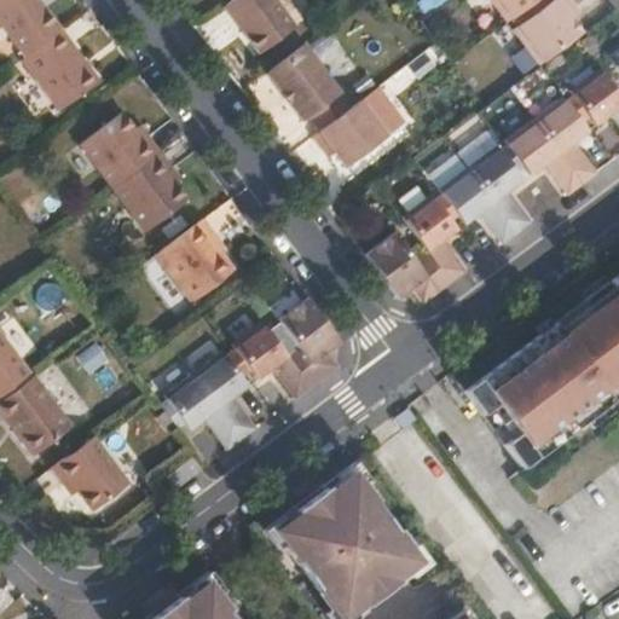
[(38,0),(0,0),(0,25),(24,57),(61,29),(38,0)]
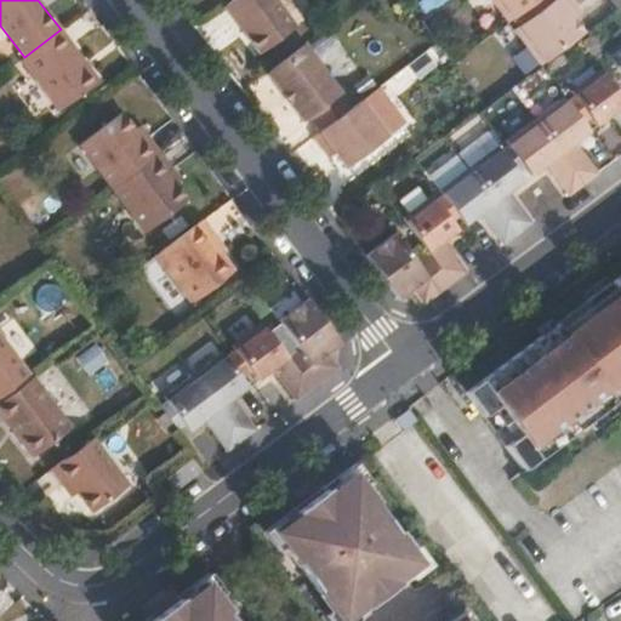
[(297,27),(275,0),(232,0),(223,6),(260,55),(297,27)]
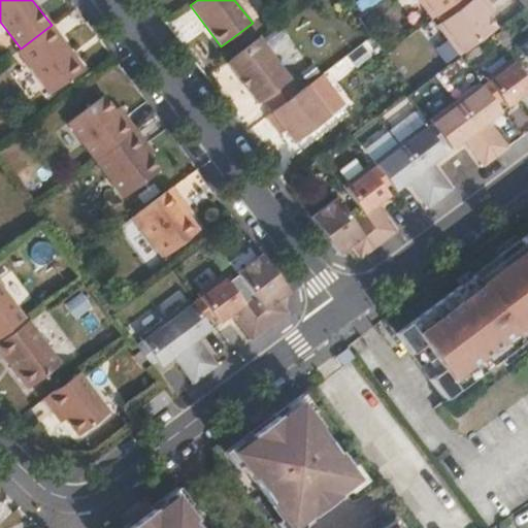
[(417,0),(431,20),(435,15),(456,0),(417,0)]
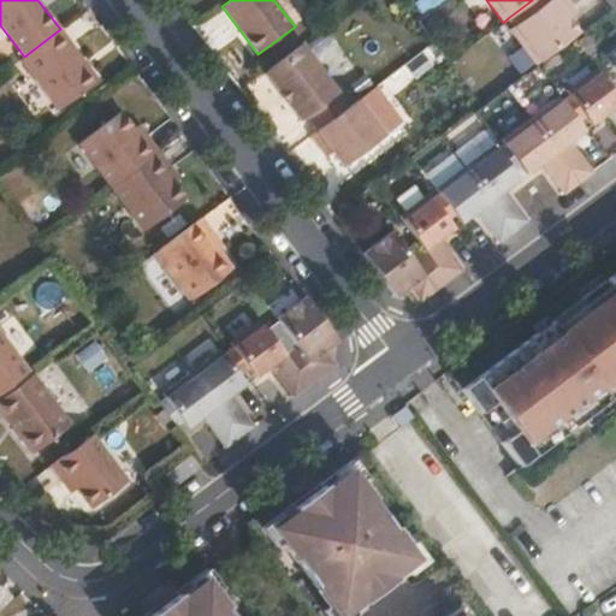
[(532,0),(508,18),(514,25),(548,0),(532,0)]
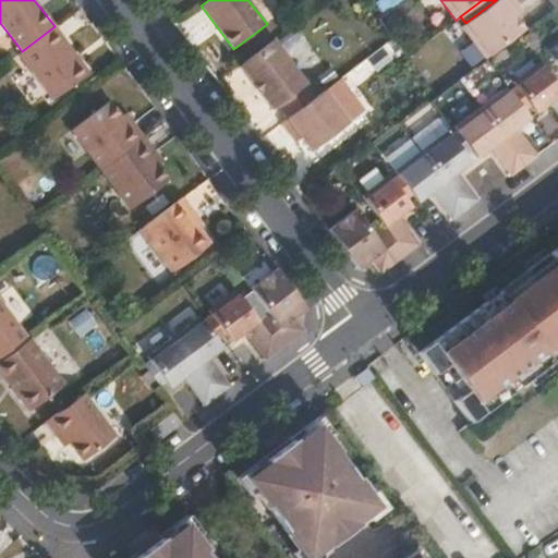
[(461,26),(485,59),(487,57),(518,34),(524,28),(516,16),(511,11),(519,5),(514,0),(496,0),(465,23),(461,26)]
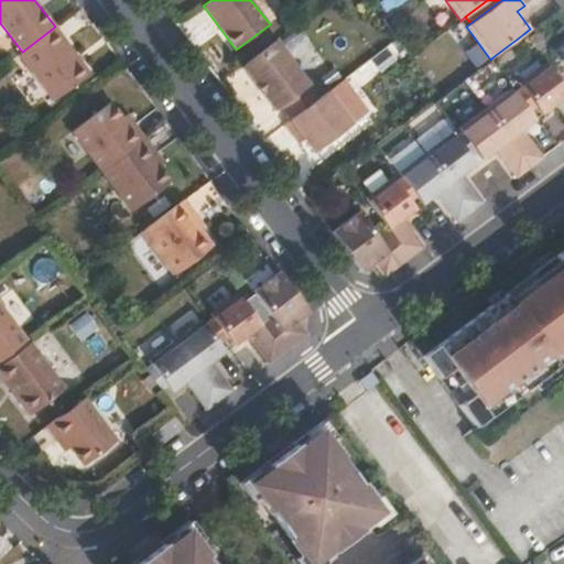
[(529,11),(524,6),(517,11),(521,17),(529,11)]
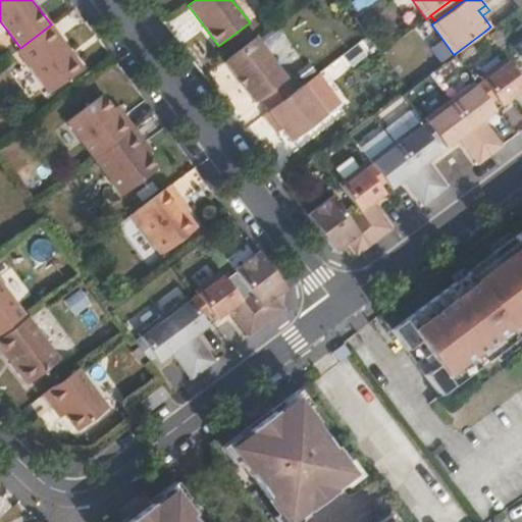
[(20,48),(17,51),(49,94),(83,68),(51,24),(20,48)]
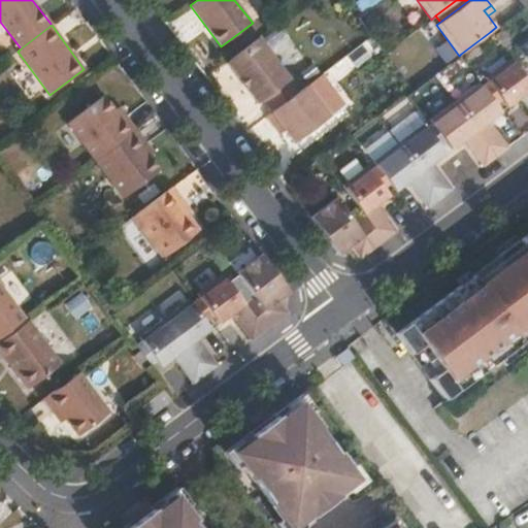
[(271,112),(299,92),(259,38),(226,62),(257,104),(262,100),(271,112)]
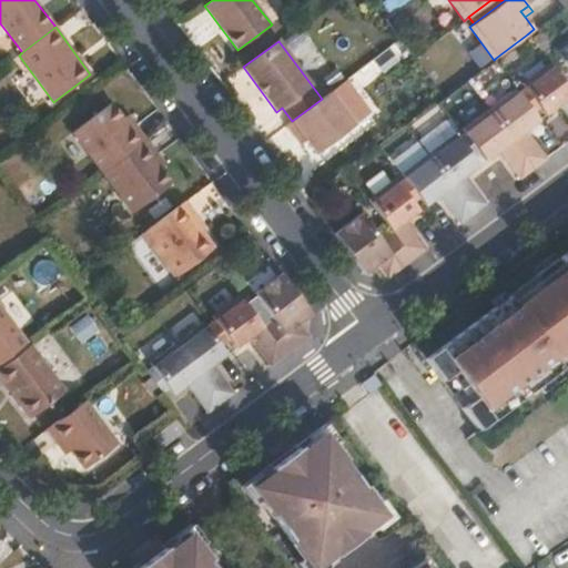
[(525,88),(528,92),(539,109),(546,115),(559,107),(567,118),(567,89),(551,68),(525,88)]
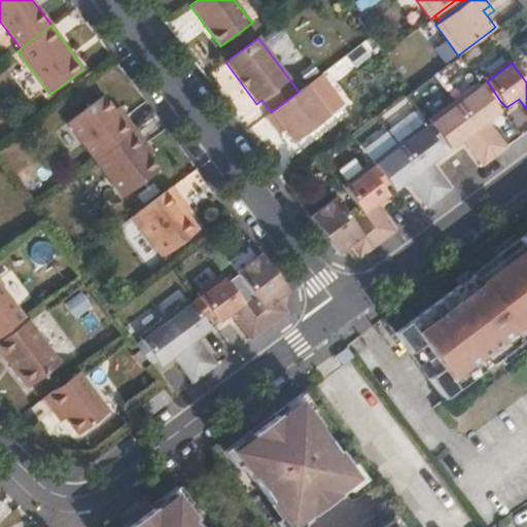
[(330,116),(307,85),(299,92),(271,112),(266,115),(276,130),(281,126),(285,131),(293,143),(330,116)]
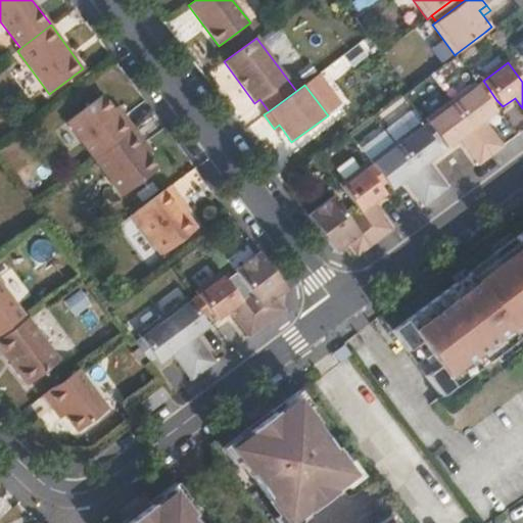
[(477,85),(453,104),(490,155),(503,146),(484,121),(496,111),(491,104),(480,89),(477,85)]
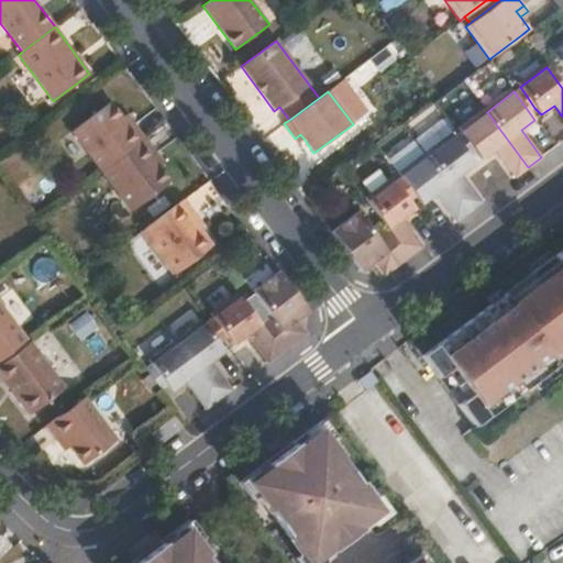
[(523,91),(520,94),(531,110),(534,108),(523,91)]
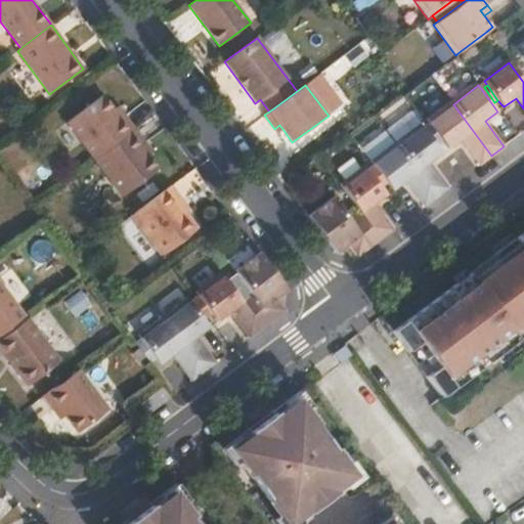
[(484,87),(481,89),(492,104),(494,102),(484,87)]
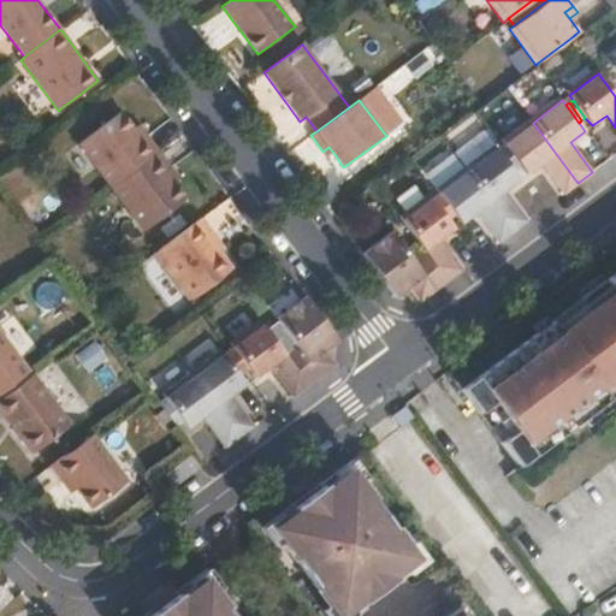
[(111,188),(159,152),(144,132),(141,137),(134,129),(122,111),(77,143),(111,188)]
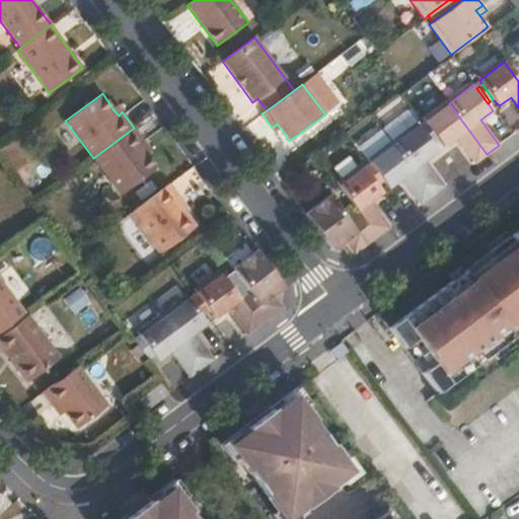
[(487,154),(449,103),(424,122),(427,126),(438,140),(443,148),(455,138),(474,163),(487,154)]
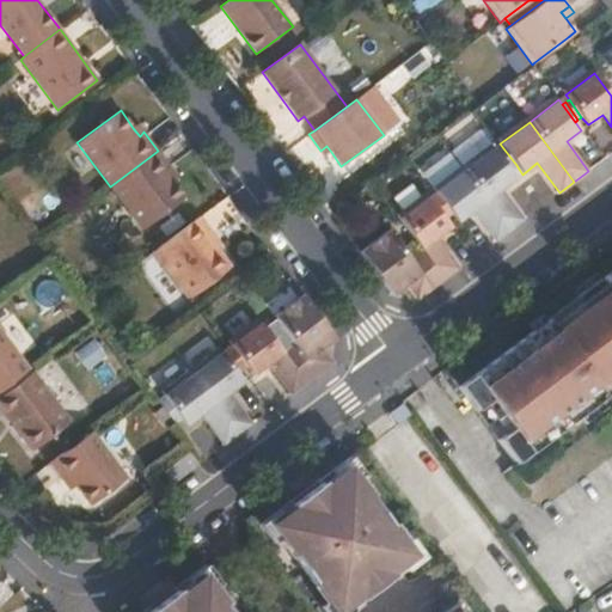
[(140,136),(144,132),(139,124),(133,128),(140,136)]
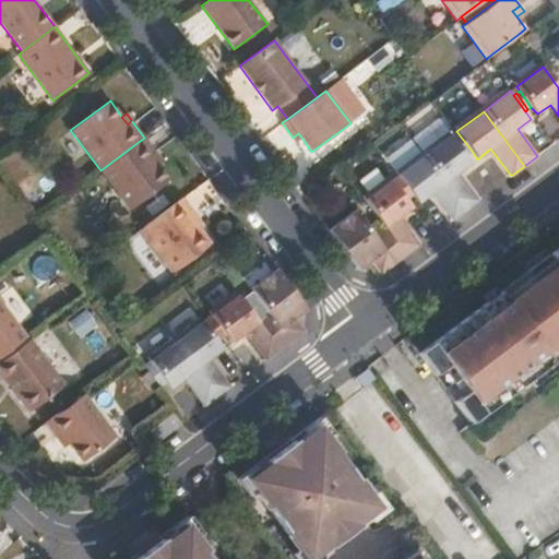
[(297,142),(302,139),(298,133),(293,138),(297,142)]
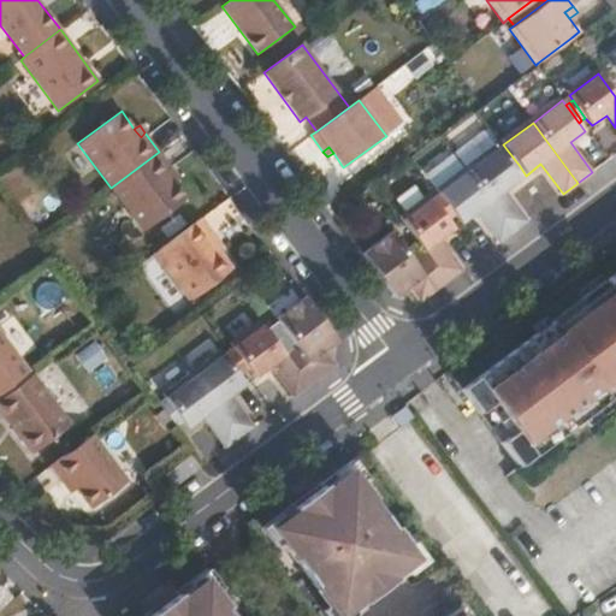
[(497,149),(467,171),(513,232),(527,220),(505,190),(520,179),(514,171),(501,154),(497,149)]
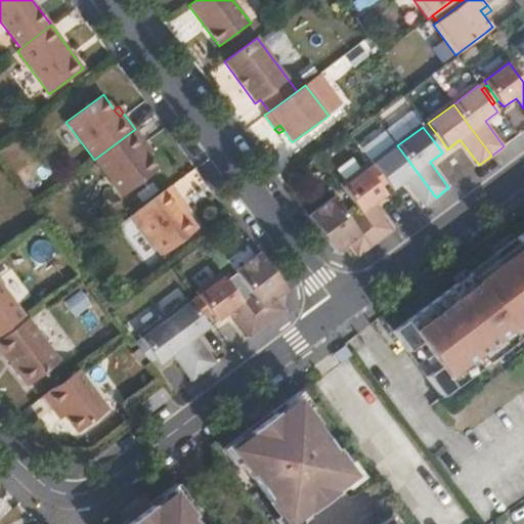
[(431,127),(428,129),(439,143),(442,141),(431,127)]
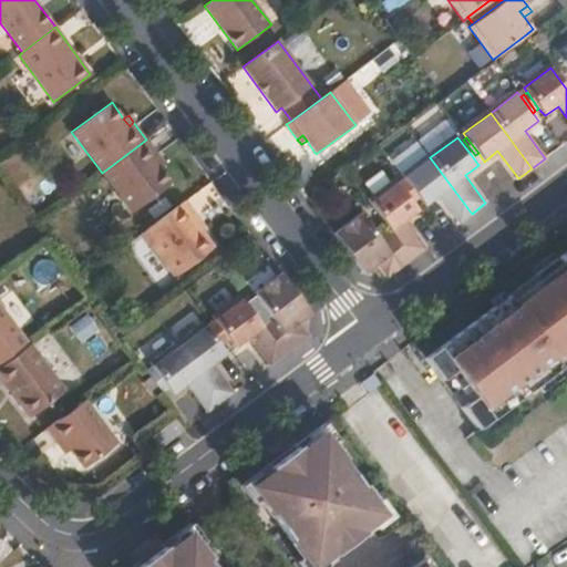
[(158,156),(146,140),(102,173),(132,213),(172,183),(160,167),(154,160),(158,156)]
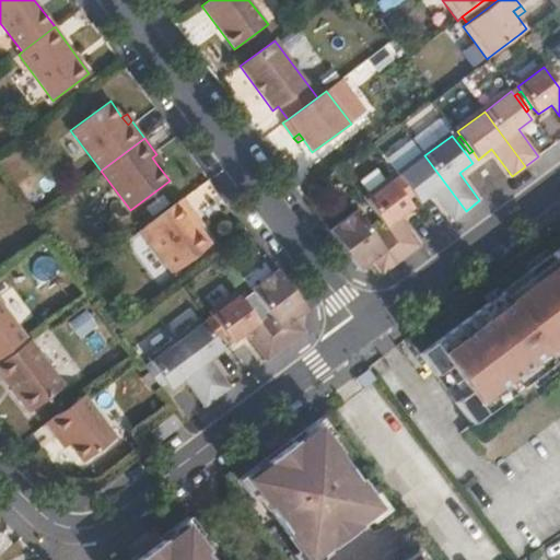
[(469,153),(457,138),(455,140),(467,155),(469,153)]
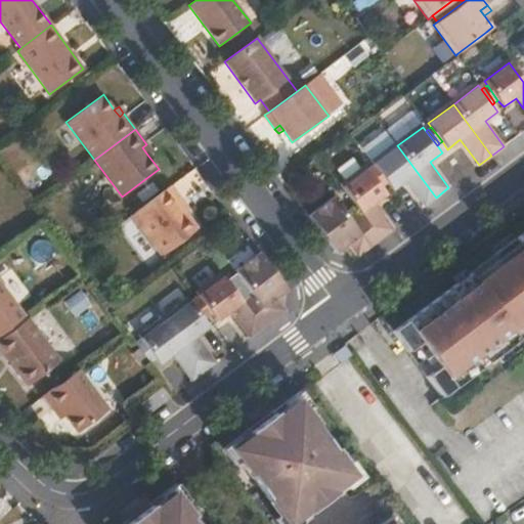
[(153,151),(146,144),(142,147),(147,155),(153,151)]
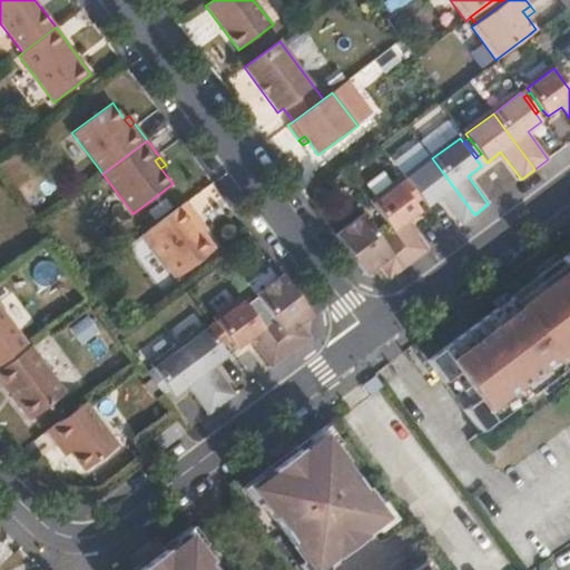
[(474,215),(432,158),(405,178),(409,183),(421,199),(426,207),(440,197),(461,224),(474,215)]
